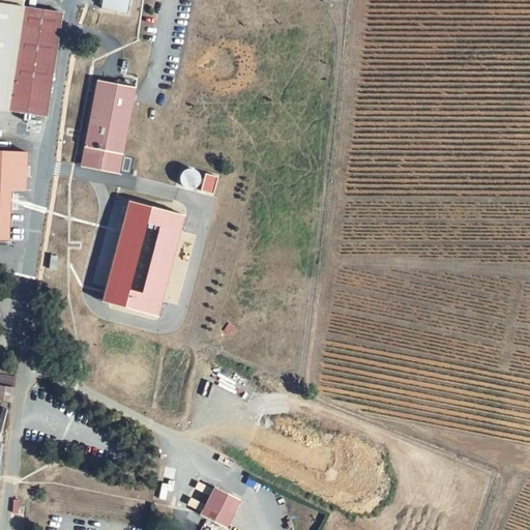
[(0,0),(0,108),(45,114),(62,8),(0,0)]
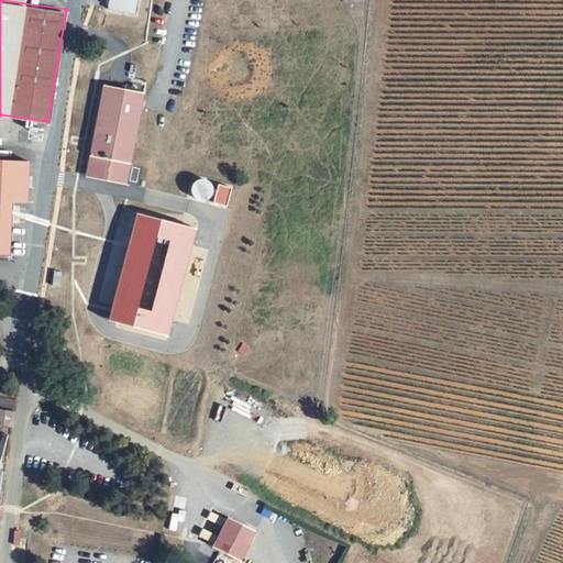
[(134,0),(106,0),(105,9),(132,14),(134,0)]
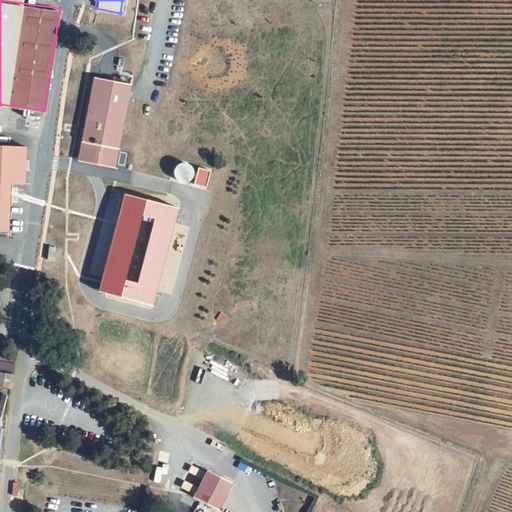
[(130,82),(93,75),(79,150),(94,153),(94,155),(115,159),(130,82)]
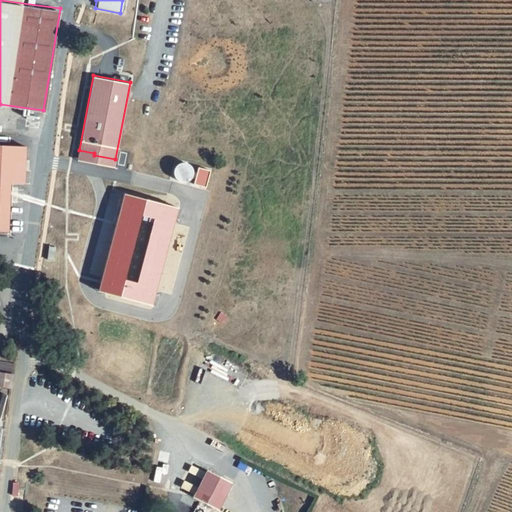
[(0,229),(6,229),(9,181),(23,182),(25,144),(0,143),(0,229)]
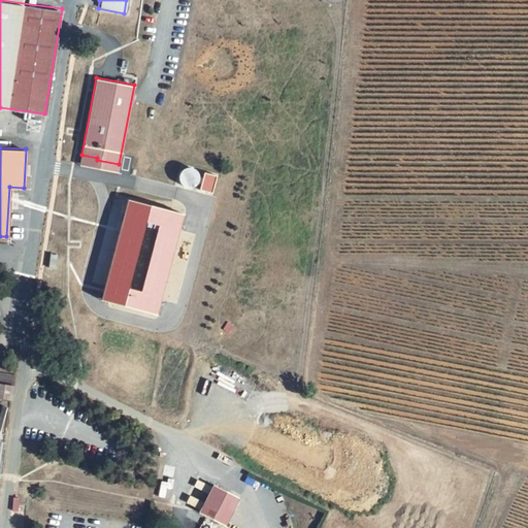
[(117,171),(119,164),(97,160),(97,158),(81,155),(79,164),(117,171)]
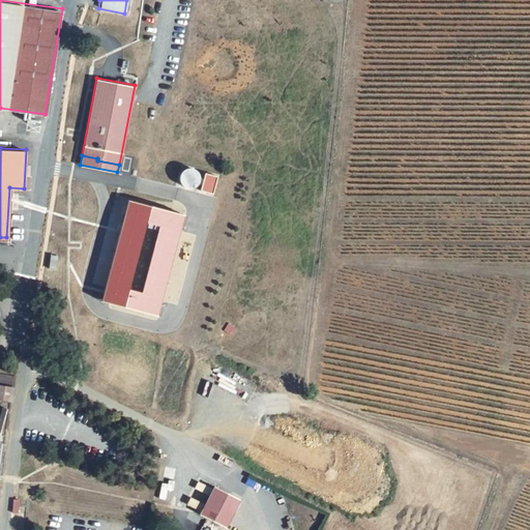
[(181,185),(200,185),(199,167),(180,168),(181,185)]
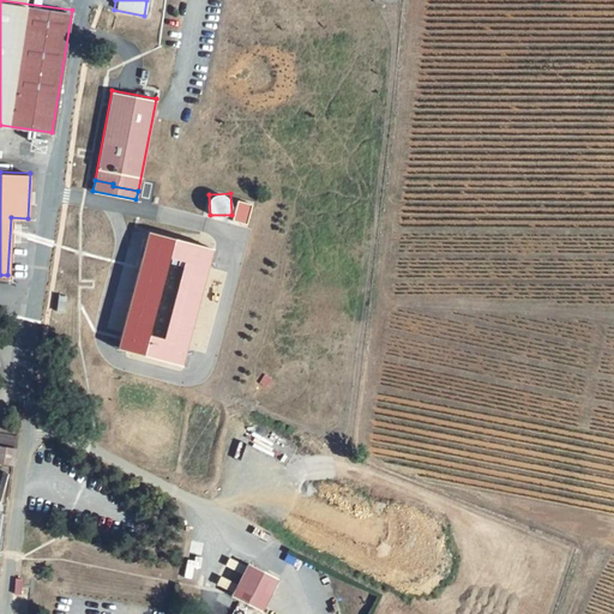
[(236,199),(232,220),(246,223),(251,204),(236,199)]
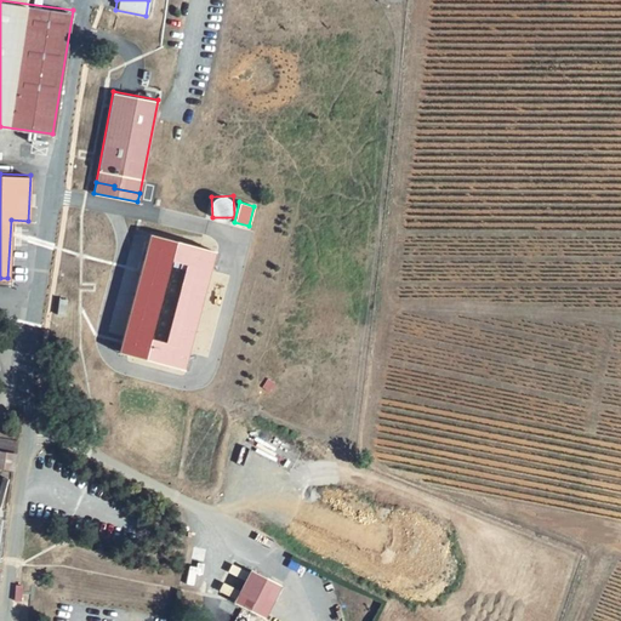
[(81,231),(73,229),(68,249),(80,250),(81,231)]
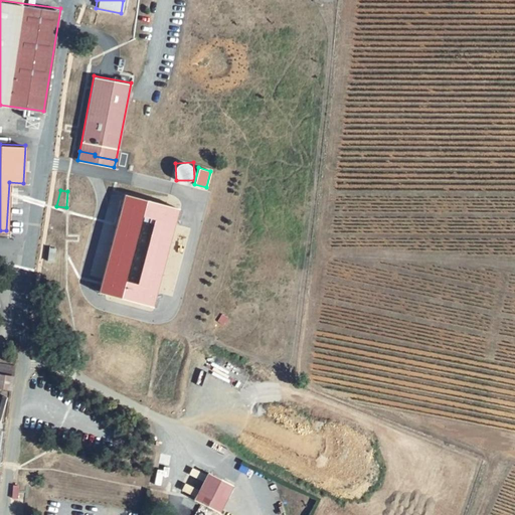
[(122,195),(100,294),(155,306),(177,207),(122,195)]
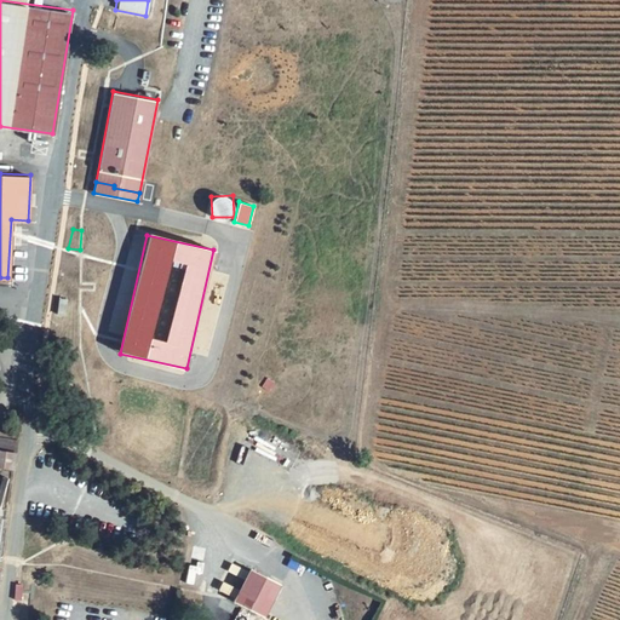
[(217,320),(227,274),(212,270),(205,308),(201,306),(199,316),(217,320)]
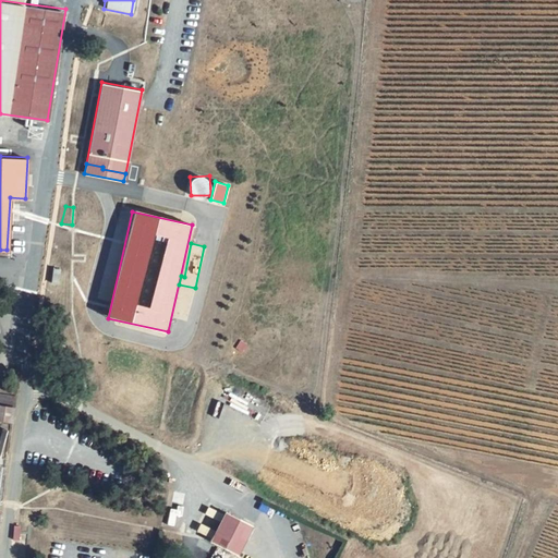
[(16,402),(0,400),(0,414),(14,416),(16,402)]
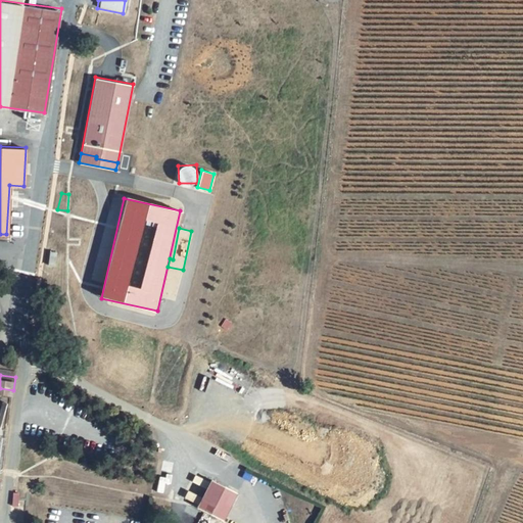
[(225,522),(239,497),(215,485),(199,513),(217,522),(225,522)]
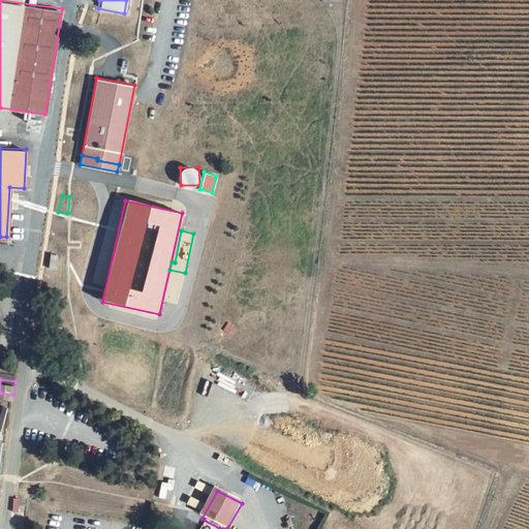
All buildings are outlined.
